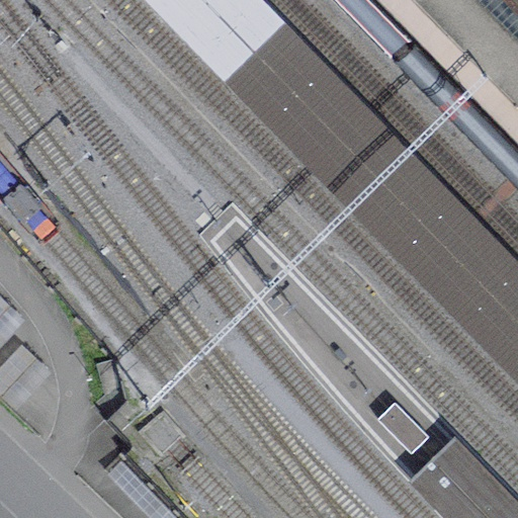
[(0,349),(25,322),(0,297),(0,349)]
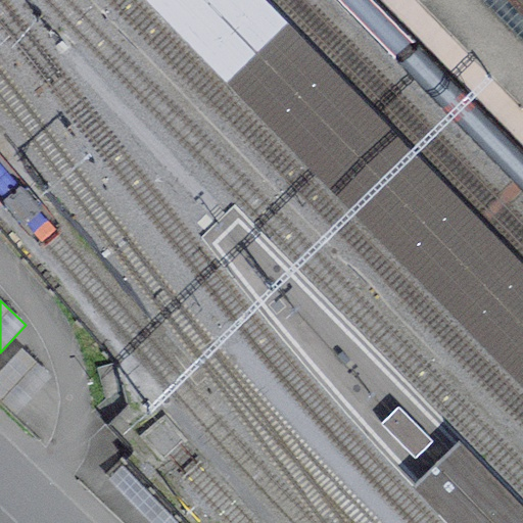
[(52,377),(22,349),(0,372),(0,399),(15,415),(52,377)]
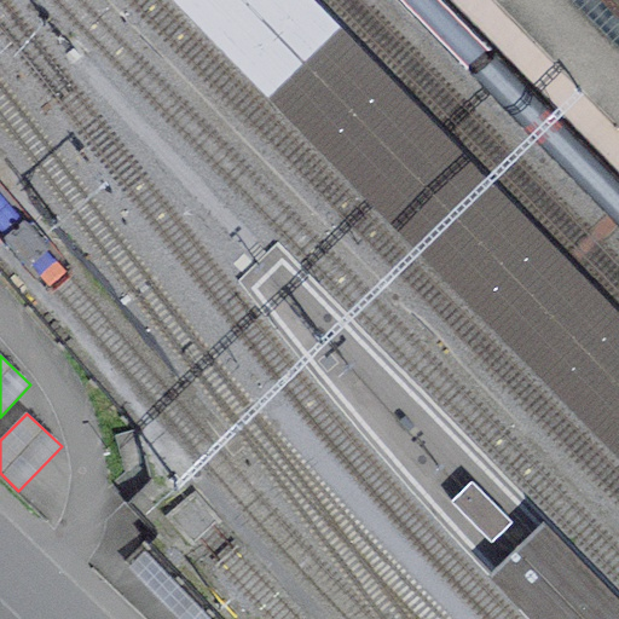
[(512,522),(472,482),(452,502),(492,542),(512,522)]
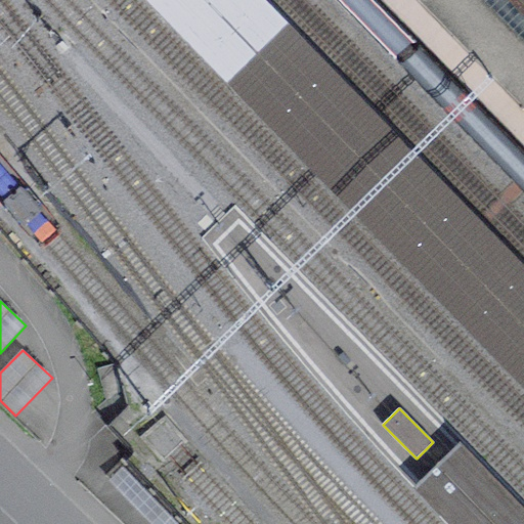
[(523,523),(523,501),(464,440),(415,489),(448,523),(523,523)]
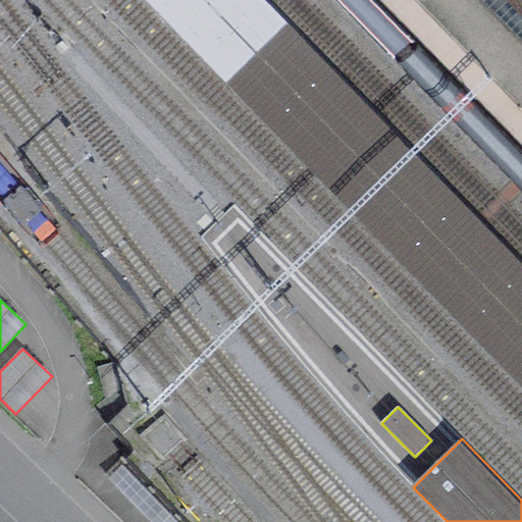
[(177,521),(121,464),(106,479),(148,521),(177,521)]
